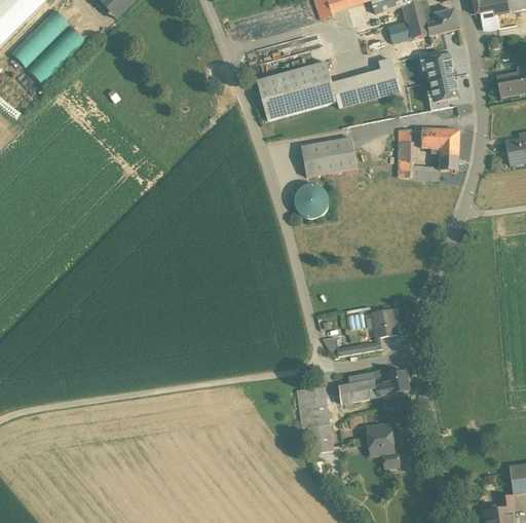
[(0,0),(0,43),(44,0),(0,0)]
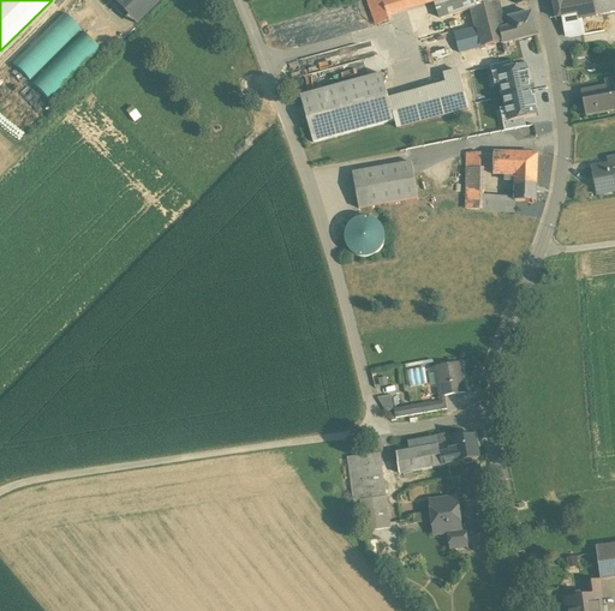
[(65,13),(61,11),(11,61),(25,76),(91,12),(81,0),(78,0),(65,13)]
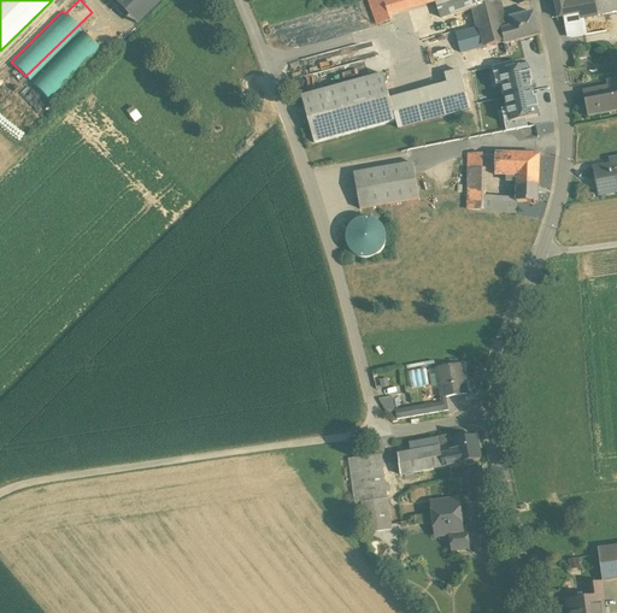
[(112,0),(134,22),(154,0),(112,0)]
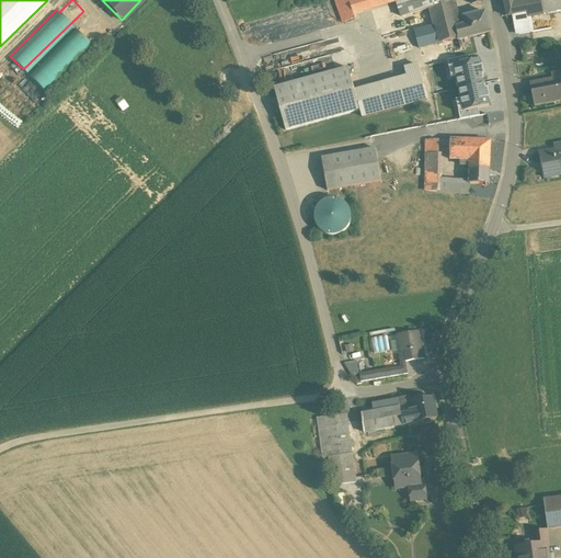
[(336,0),(340,10),(351,6),(367,0),(336,0)]
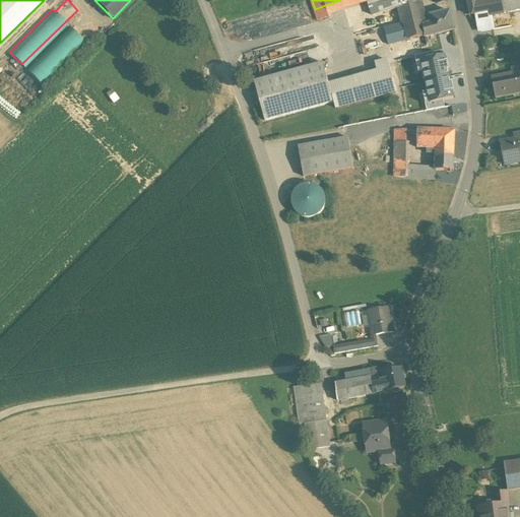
[(368,0),(372,13),(397,6),(398,9),(402,8),(405,20),(384,25),(388,43),(425,33),(423,23),(421,20),(418,10),(416,1),(416,0),(368,0)]
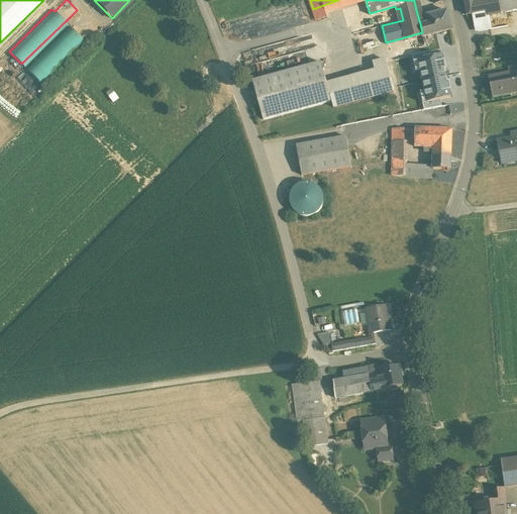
[(474,0),(464,2),(467,12),(472,11),(486,9),(486,13),(516,7),(516,0),(474,0)]
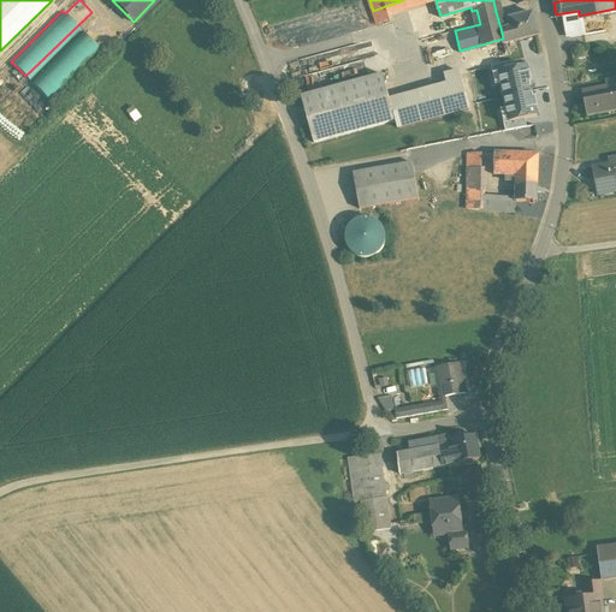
[(385,6),(373,11),(378,22),(390,18),(385,6)]
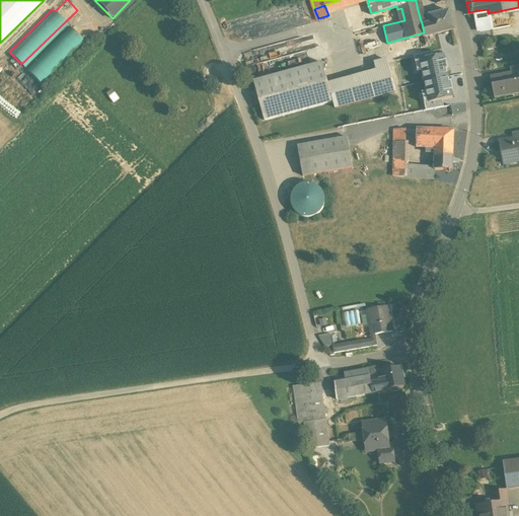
[(448,9),(429,13),(431,21),(434,32),(453,27),(448,9)]
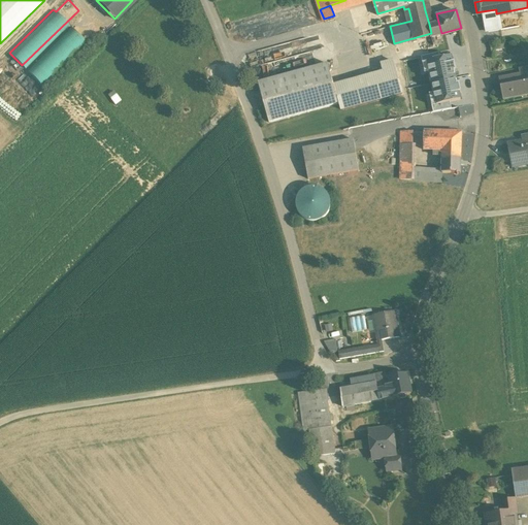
[(496,9),(482,11),(484,24),(499,21),(496,13),(496,9)]
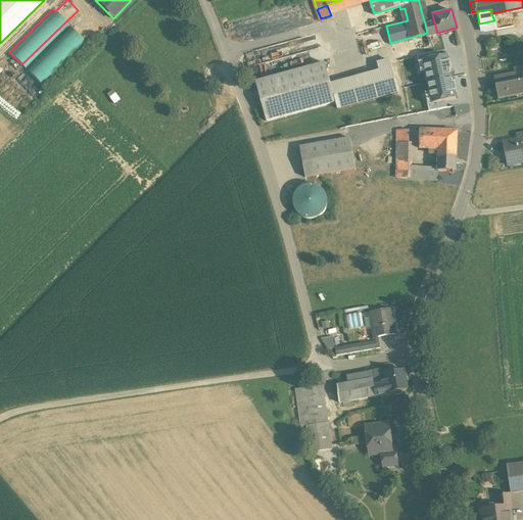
[(494,20),(479,24),(480,30),(495,27),(494,20)]
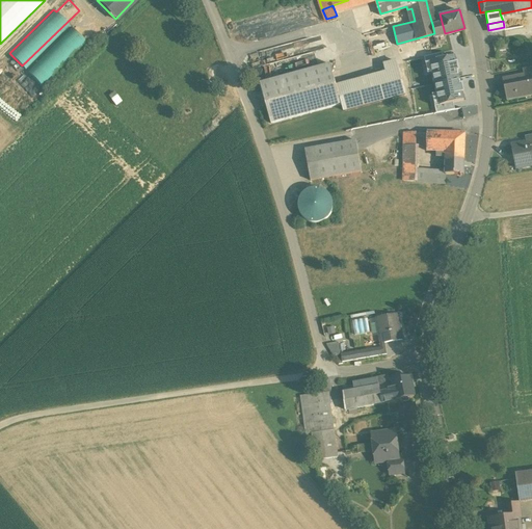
[(442,22),(432,24),(434,33),(439,32),(439,34),(445,33),(442,22)]
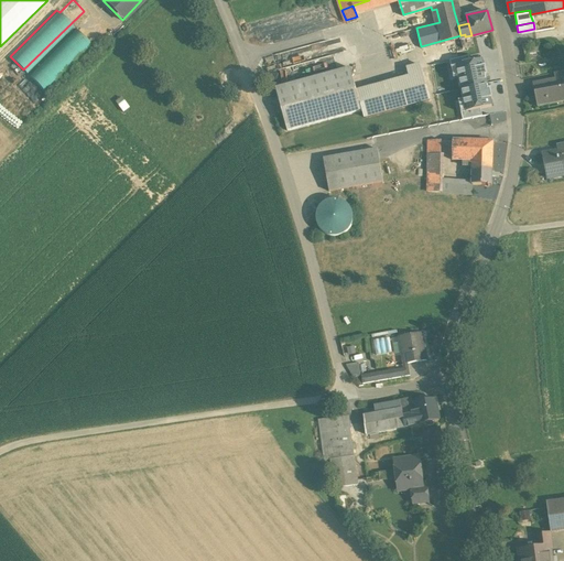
[(35,65),(74,28),(72,25),(33,63),(35,65)]
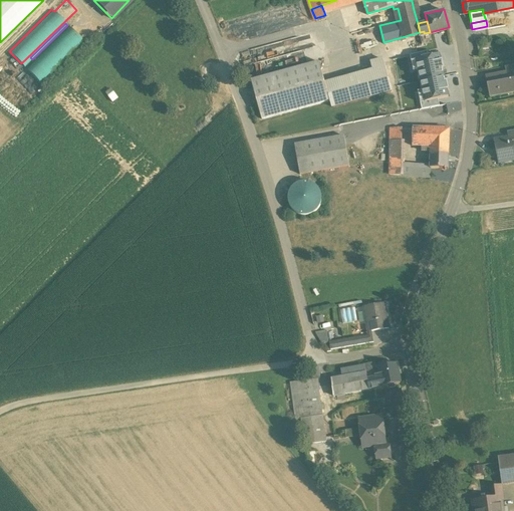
[(25,67),(38,80),(81,39),(68,25),(25,67)]
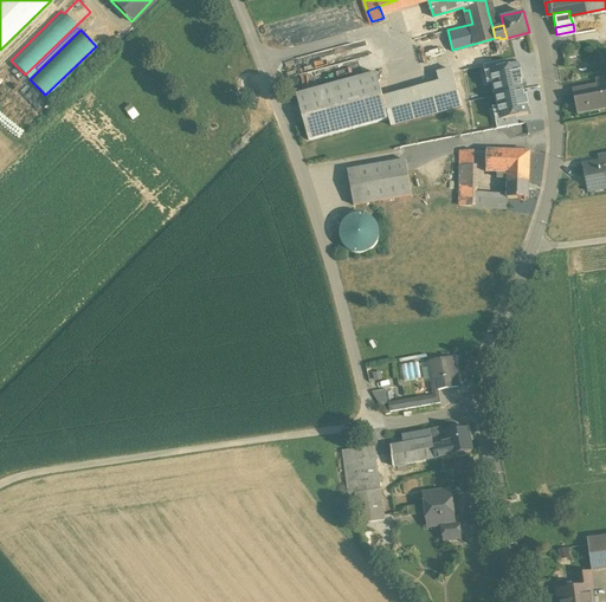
[(503,57),(483,62),(485,69),(505,65),(503,57)]
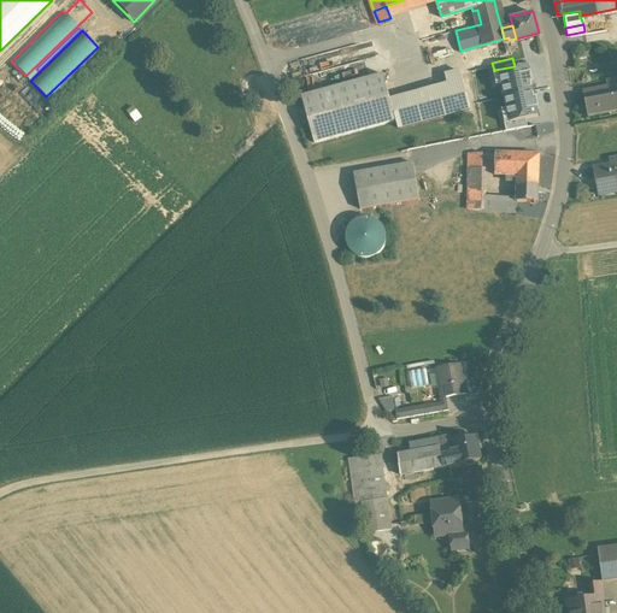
[(501,82),(504,94),(534,88),(528,63),(515,66),(494,70),(497,83),(501,82)]
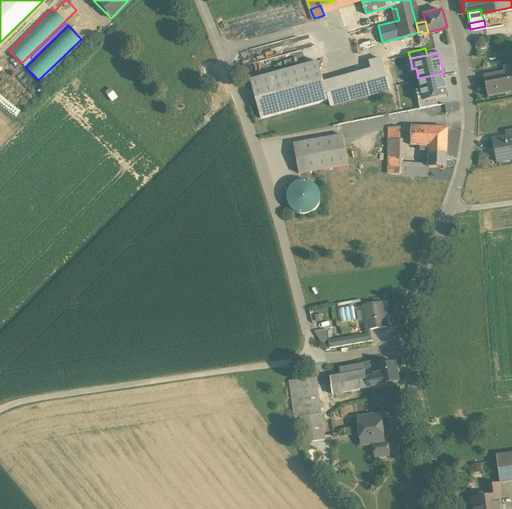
[(371,67),(323,79),(328,98),(330,104),(390,89),(381,56),(369,60),(371,67)]
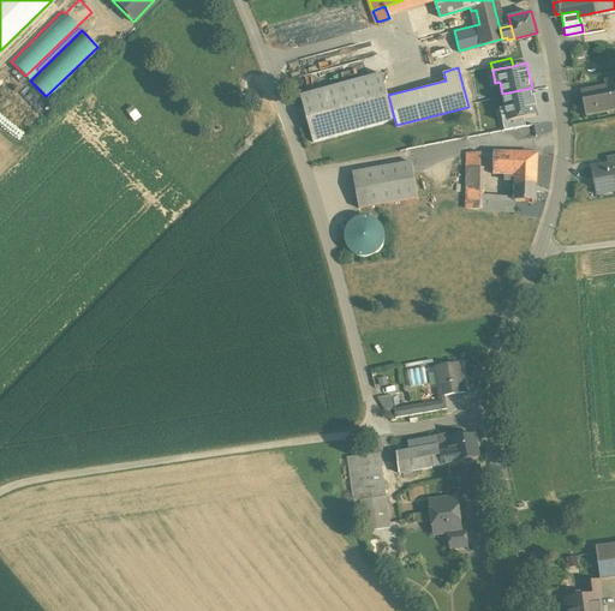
[(381,72),(300,94),(312,139),(394,118),(388,95),(381,72)]
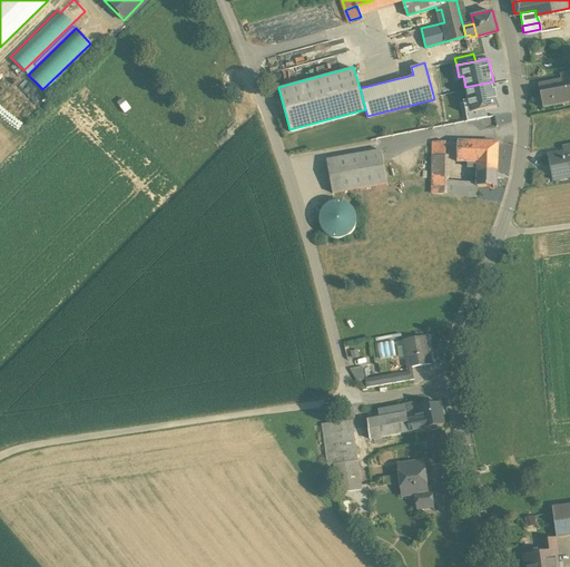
[(569,68),(559,71),(560,78),(569,76),(569,68)]
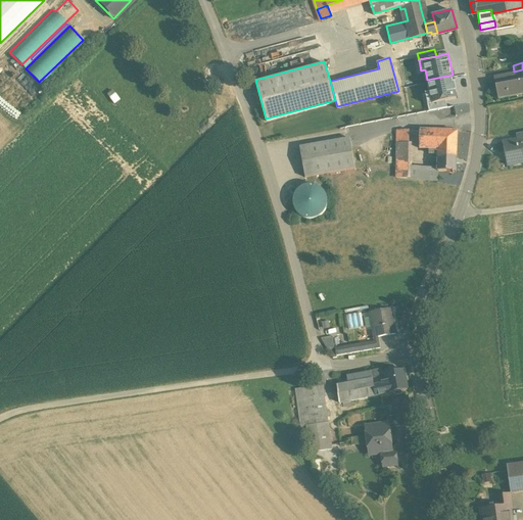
[(522,69),(514,72),(497,75),(500,84),(496,84),(498,97),(521,93),(520,88),(519,82),(522,80),(522,69)]
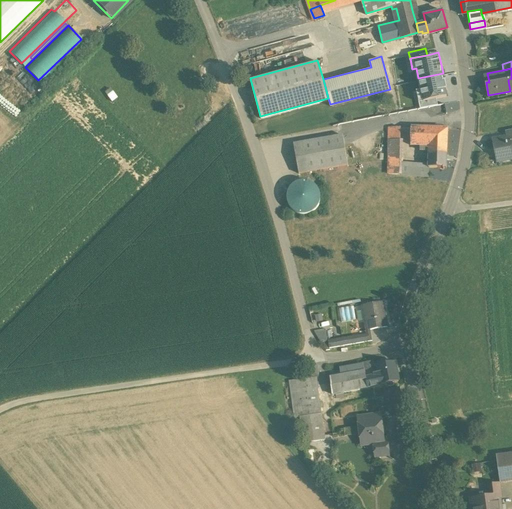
[(418,100),(423,99),(436,96),(447,94),(443,73),(418,78),(421,89),(416,90),(418,100)]
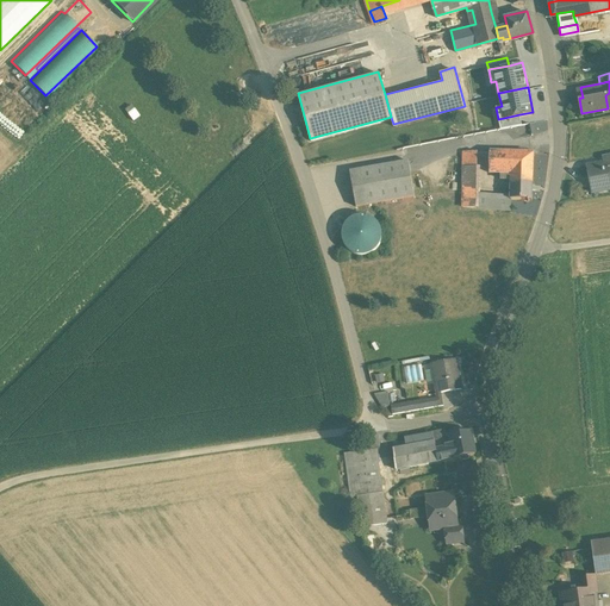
[(498,119),(500,126),(521,123),(520,114),(504,118),(498,119)]
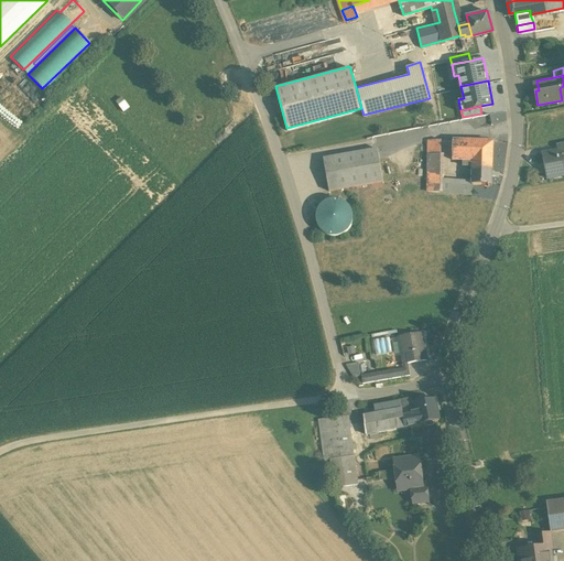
[(441,138),(429,138),(427,152),(441,152),(441,138)]
